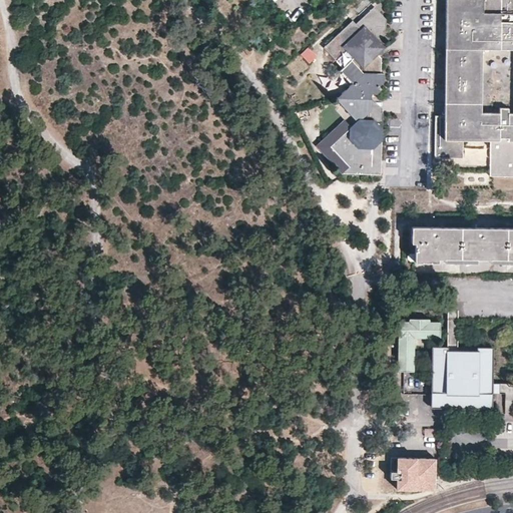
[(512,0),(445,0),(443,117),(434,117),(433,157),(434,157),(461,158),(461,141),(489,141),(490,141),(489,176),(490,176),(512,176),(512,0)]
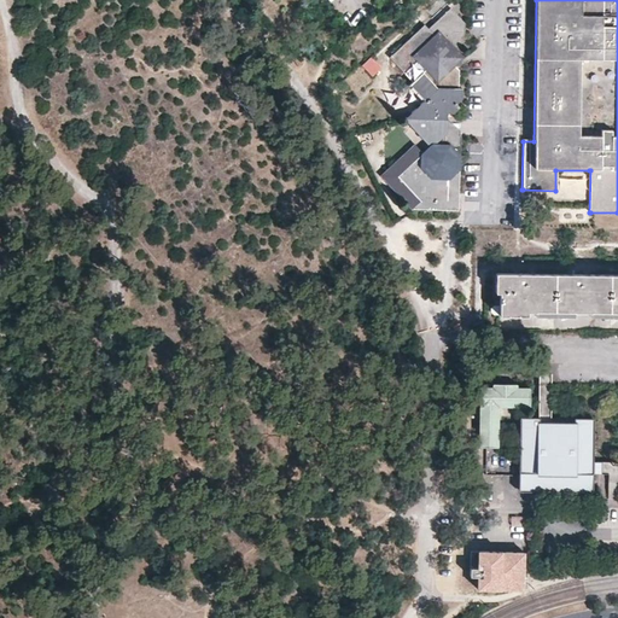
[(447,116),(450,116),(458,109),(455,105),(460,100),(460,89),(456,89),(456,82),(450,76),(447,73),(452,68),(458,60),(458,54),(453,51),(461,40),(462,23),(454,15),(450,18),(444,11),(431,23),(436,28),(430,33),(429,33),(425,29),(421,25),(388,59),(410,82),(419,92),(421,89),(429,97),(426,99),(421,103),(420,111),(414,111),(410,115),(410,120),(404,120),(404,121),(447,121),(447,116)]
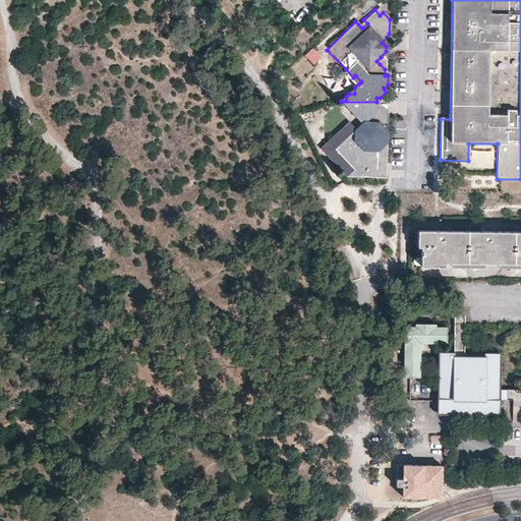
[(316,49),(307,55),(313,63),(323,58),(316,49)]
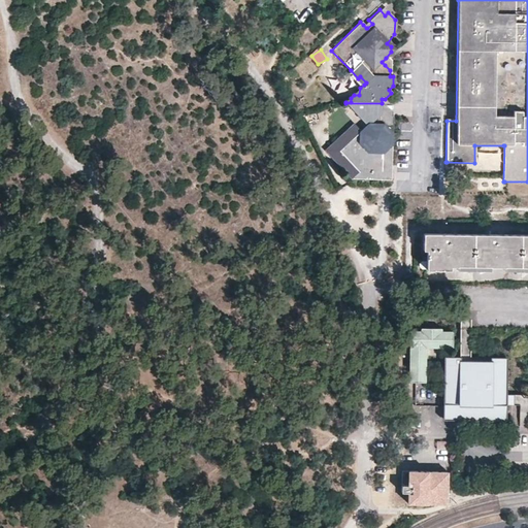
[(358,78),(351,70),(347,73),(360,88),(364,85),(358,78)]
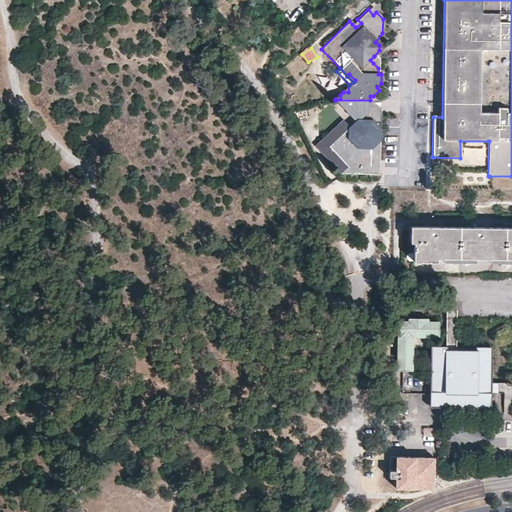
[(370,100),(335,100),(350,116),(356,123),(350,130),(343,123),(316,148),(343,175),(379,175),(381,113),(379,113),(371,113),(371,112),(370,100)]
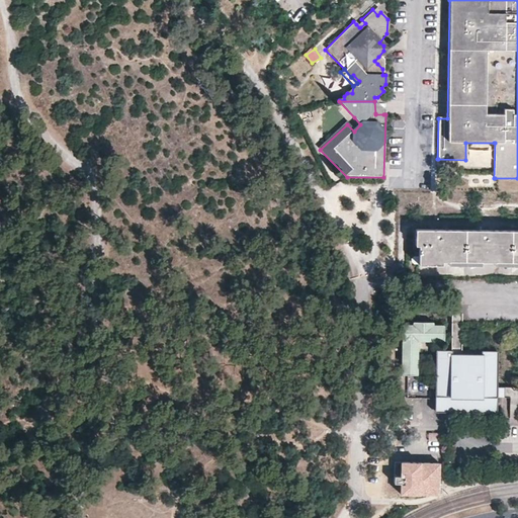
[(517,226),(482,226),(436,225),(414,225),(414,241),(417,241),(417,260),(424,261),(425,257),(432,257),(432,261),(440,261),(440,257),(447,257),(478,258),(493,258),(517,258),(517,226)]
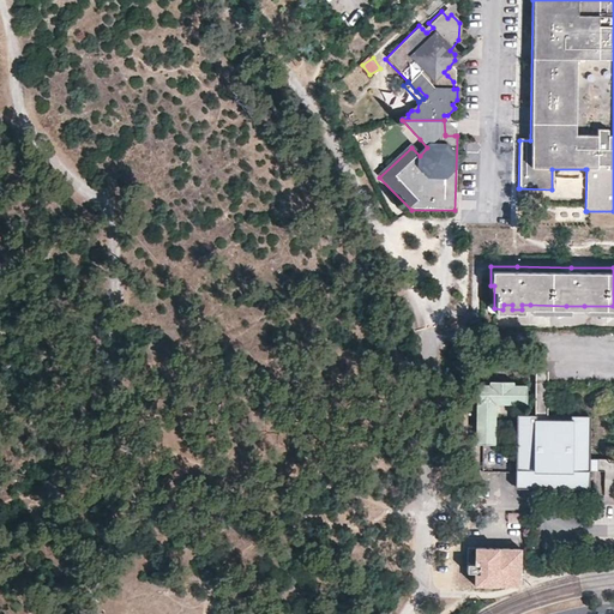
[(494,443),(494,439),(494,403),(527,403),(527,385),(513,385),(512,380),(488,380),(488,384),(476,384),(476,444),(494,443)]
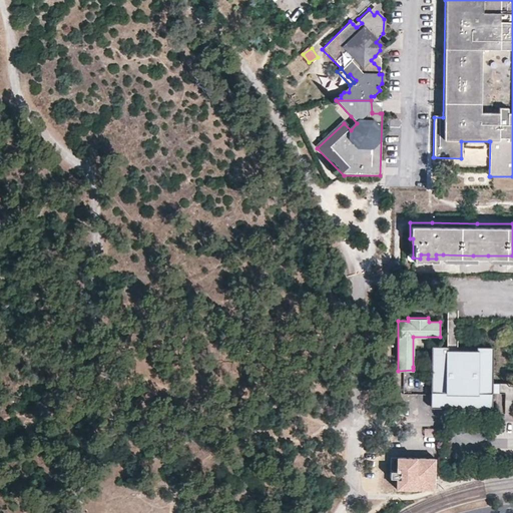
[(491,347),(438,346),(433,346),(433,403),(433,404),(490,404),(491,347)]
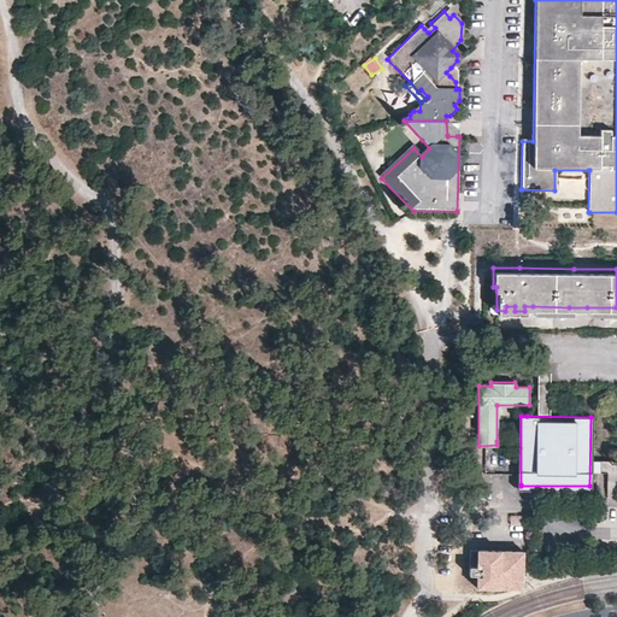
[(616,498),(616,493),(616,462),(592,462),(591,472),(597,472),(595,498),(616,498)]
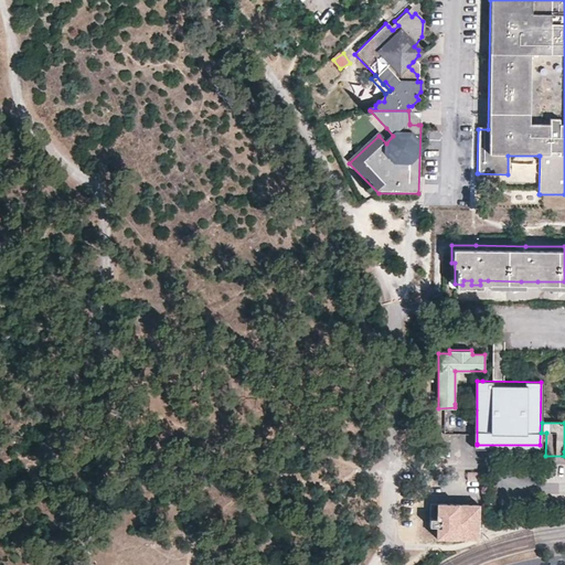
[(478,537),(479,503),(437,503),(437,518),(429,518),(429,525),(437,526),(436,537),(478,537)]
